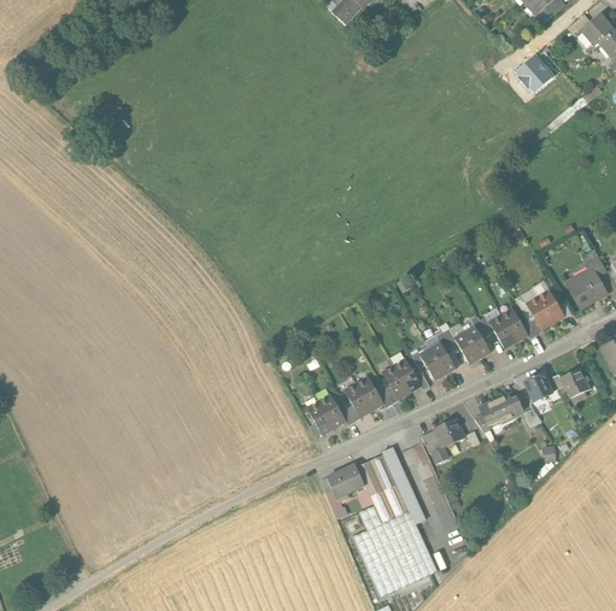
[(326,6),(332,12),(338,5),(332,0),(326,6)]
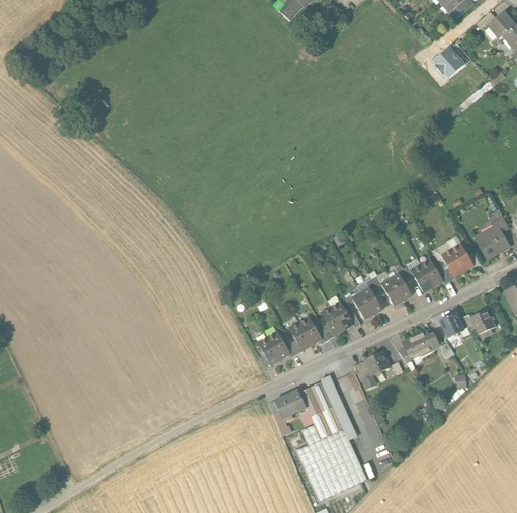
[(288,20),(303,6),(296,0),(287,0),(283,4),(278,10),(288,20)]
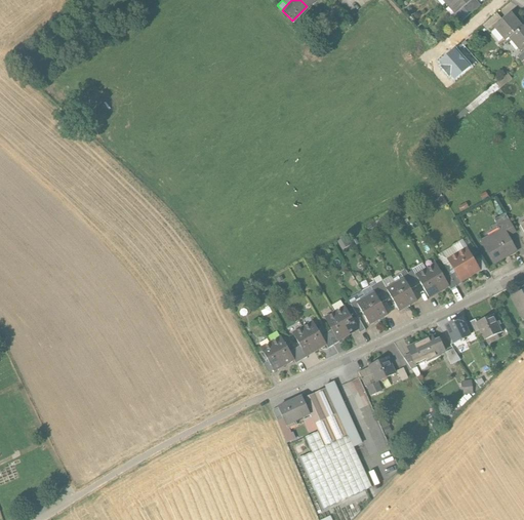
[(456,10),(462,5),(469,0),(447,0),(456,10)]
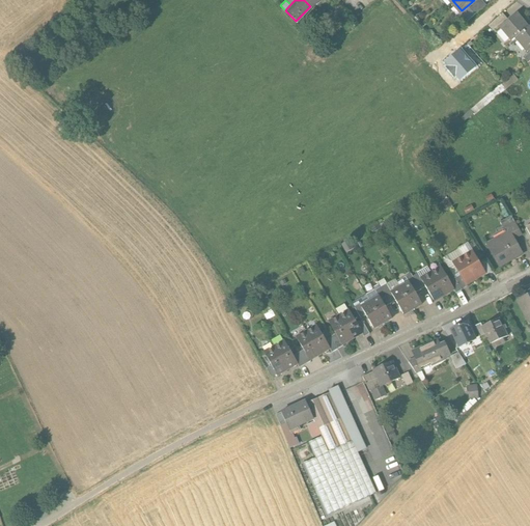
[(484,3),(481,0),(477,0),(469,7),(474,12),(484,3)]
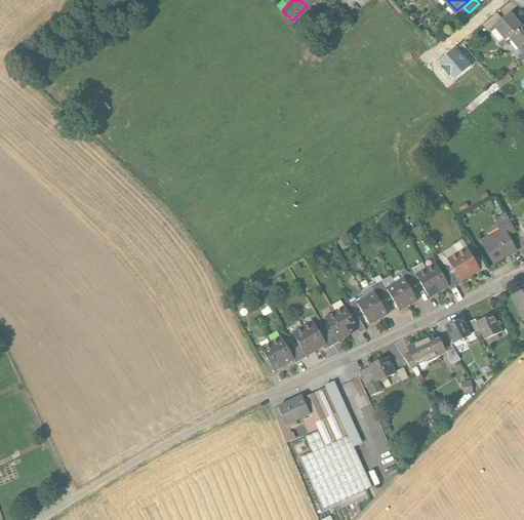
[(335,24),(344,16),(338,10),(331,17),(335,24)]
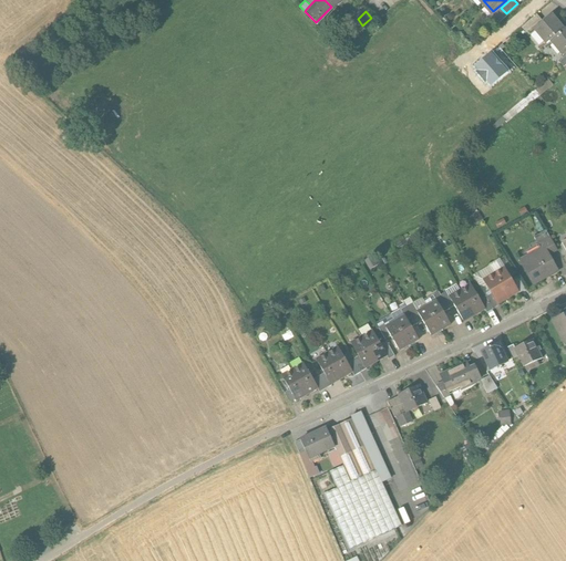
[(536,11),(521,24),(525,30),(541,17),(536,11)]
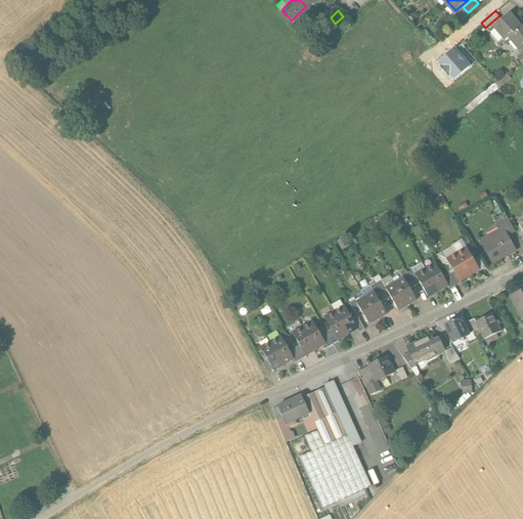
[(492,25),(504,38),(508,35),(520,25),(508,10),(492,25)]
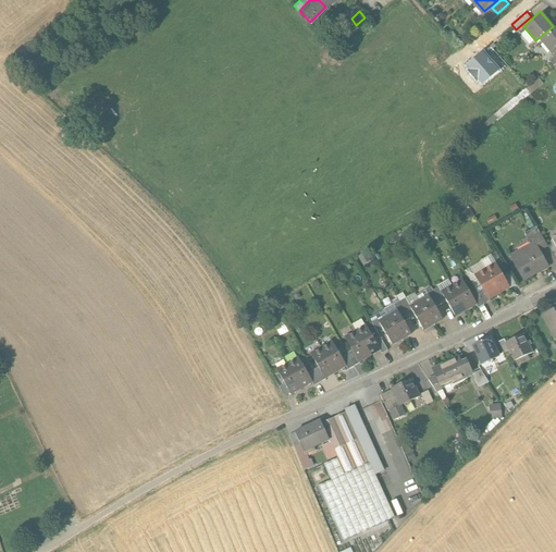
[(555,23),(553,26),(540,37),(552,51),(555,48),(555,23)]
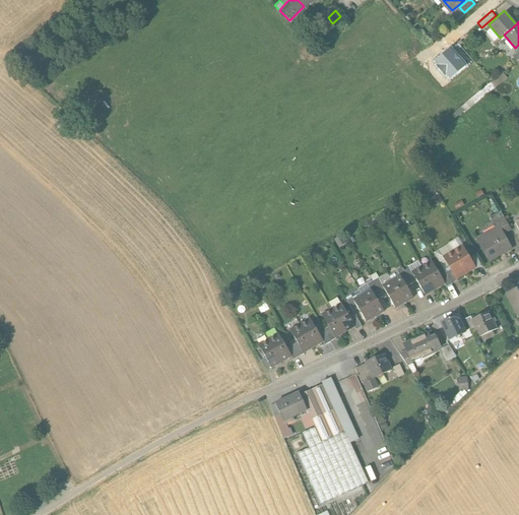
[(464,65),(449,47),(433,60),(437,64),(436,65),(444,75),(445,74),(449,78),(464,65)]
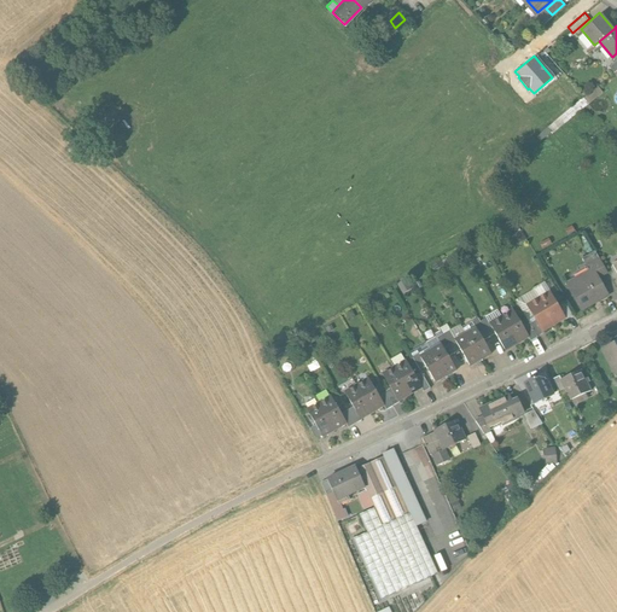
[(597,85),(582,97),(589,105),(604,93),(597,85)]
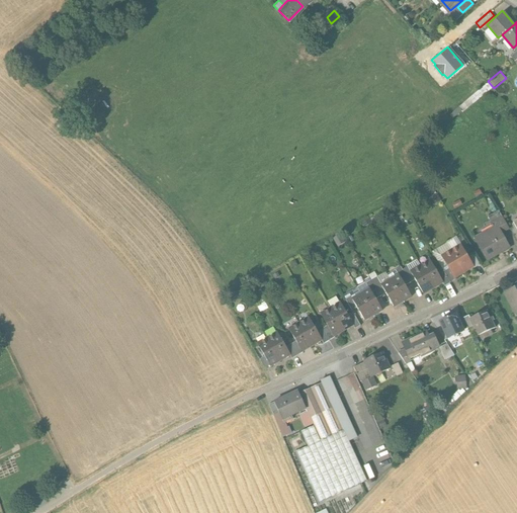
[(498,226),(501,231),(508,227),(498,208),(488,215),(495,227),(498,226)]
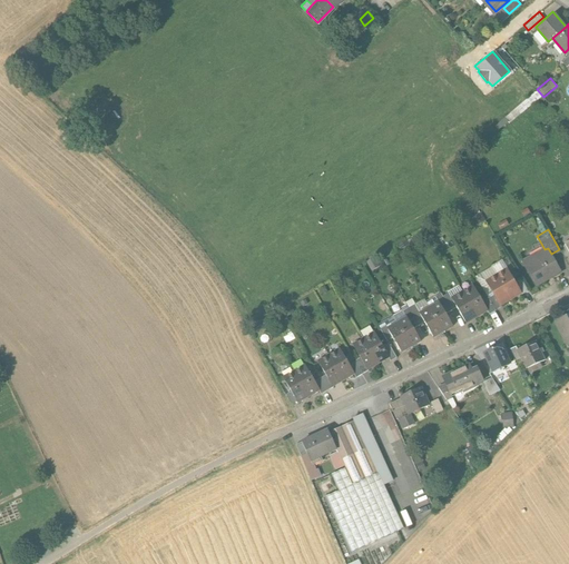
[(551,254),(548,248),(545,249),(522,263),(535,284),(560,269),(551,254)]
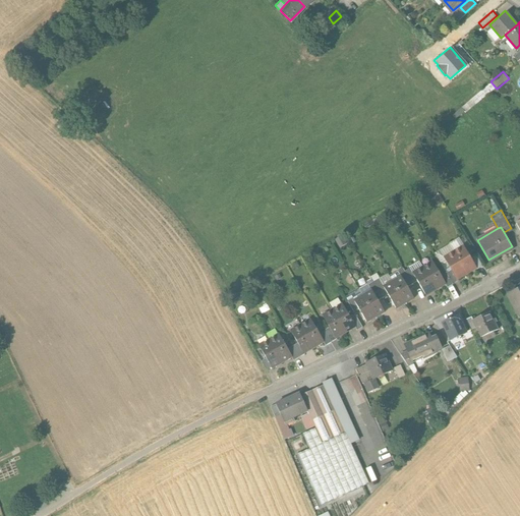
[(453,250),(466,272),(475,267),(476,267),(470,256),(463,244),(453,250)]
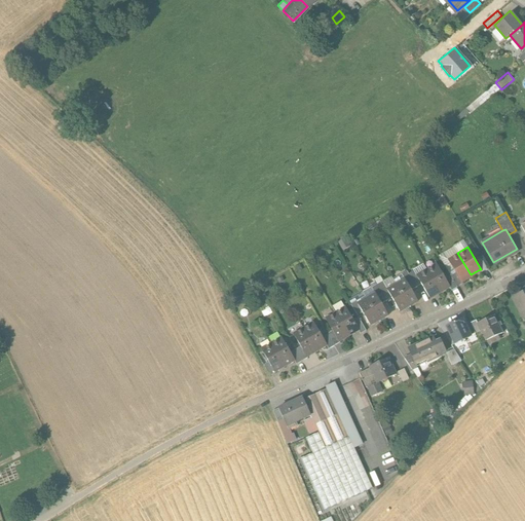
[(460,281),(461,280),(471,274),(457,253),(448,258),(455,270),(460,281)]
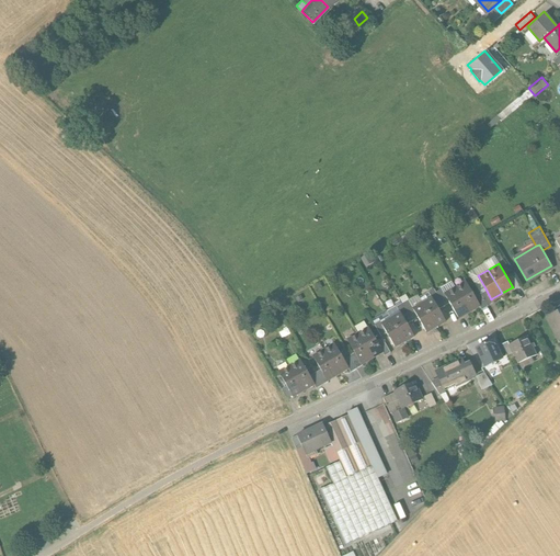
[(512,273),(506,276),(513,287),(512,287),(513,288),(520,285),(512,273)]
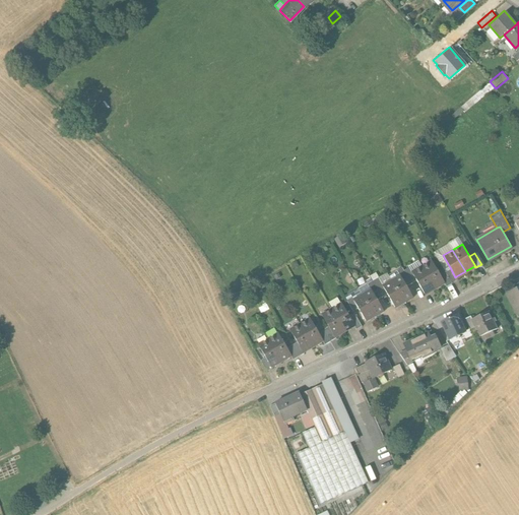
[(422,265),(434,287),(443,281),(444,281),(440,274),(431,259),(422,265)]
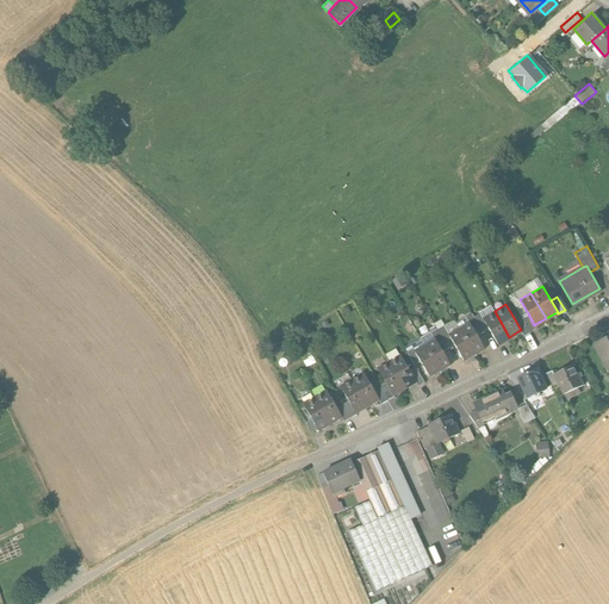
[(495,311),(483,317),(483,318),(488,328),(497,343),(509,337),(495,311)]
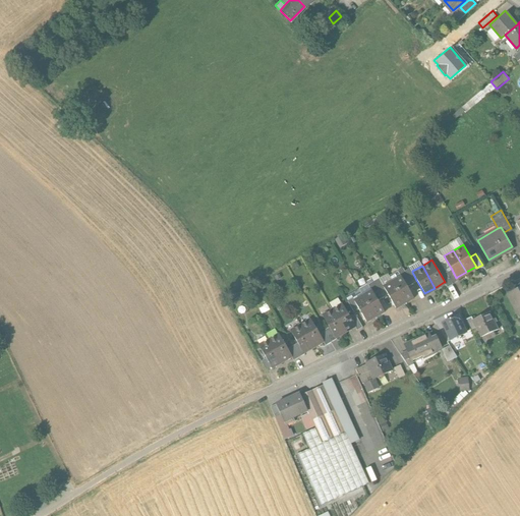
[(397,270),(400,276),(401,276),(406,286),(411,283),(404,270),(402,267),(397,270)]
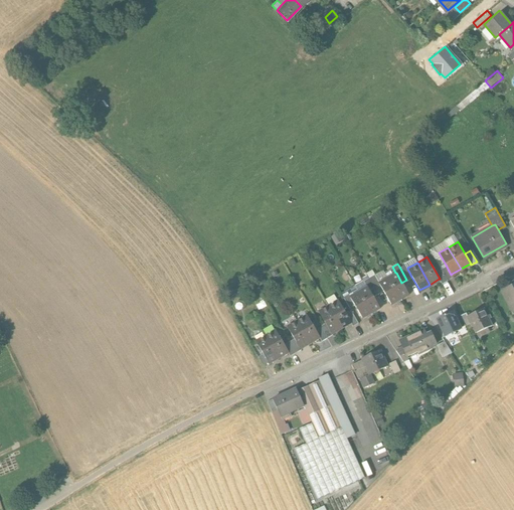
[(405,264),(399,267),(406,280),(411,277),(407,269),(407,268),(405,264)]
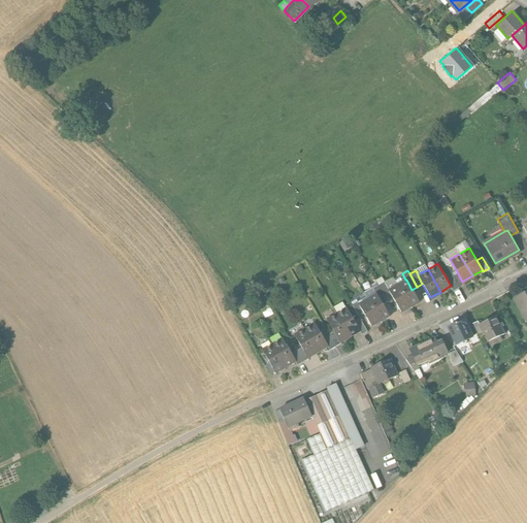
[(452,275),(458,286),(464,283),(463,281),(462,282),(457,271),(452,274),(452,275)]
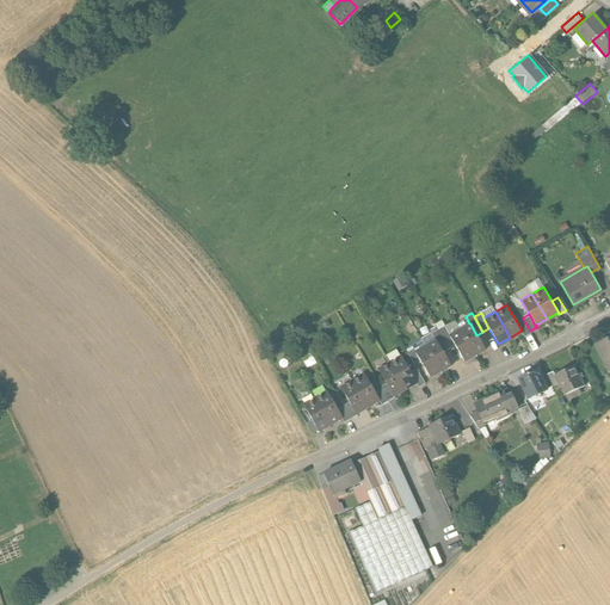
[(522,331),(521,331),(524,335),(530,332),(530,331),(523,319),(517,322),(522,331)]
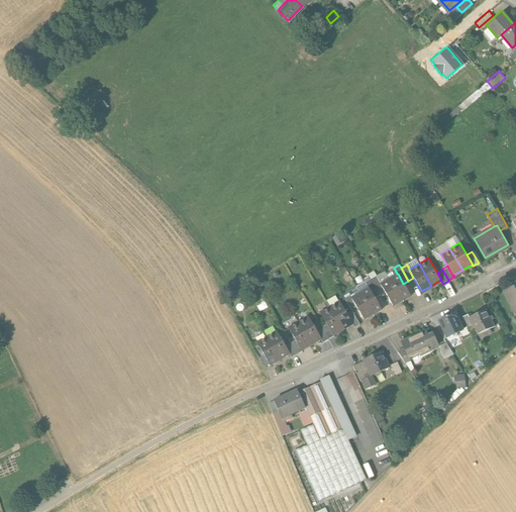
[(389,279),(401,299),(410,294),(403,284),(398,274),(397,274),(389,279)]
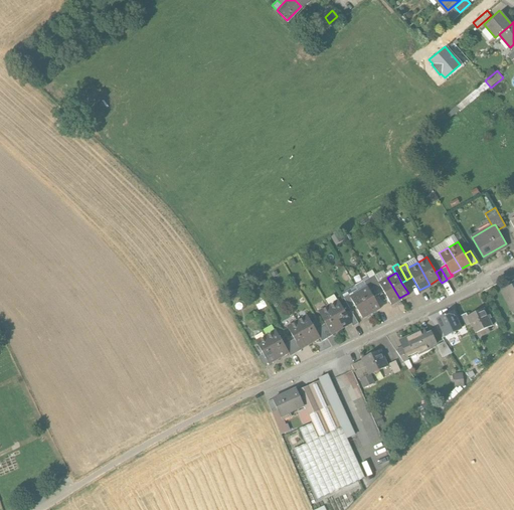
[(369,278),(378,293),(383,290),(378,283),(379,283),(374,275),(369,278)]
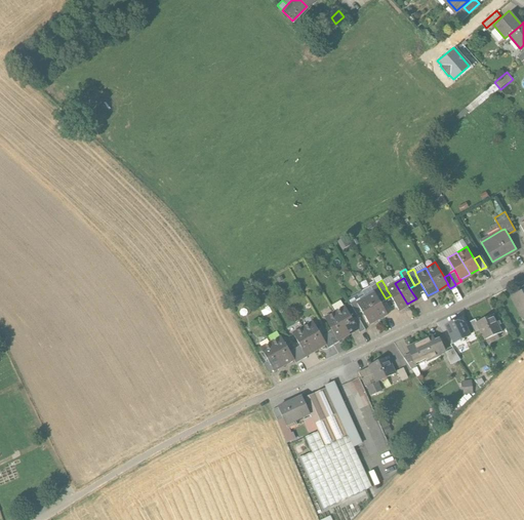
[(374,291),(380,302),(386,298),(376,283),(370,286),(373,292),(374,291)]
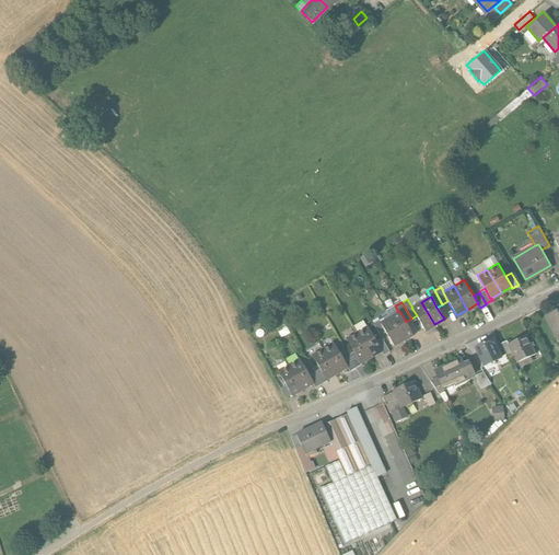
[(411,308),(417,315),(424,331),(434,324),(421,302),(412,308),(411,308)]
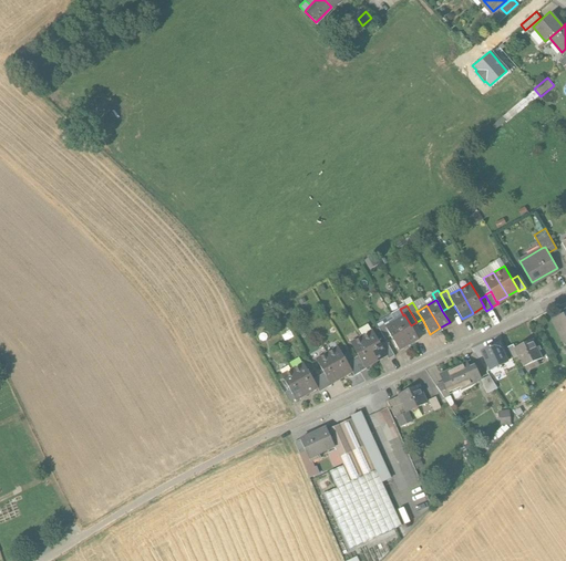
[(564,341),(565,340),(565,311),(552,319),(564,341)]
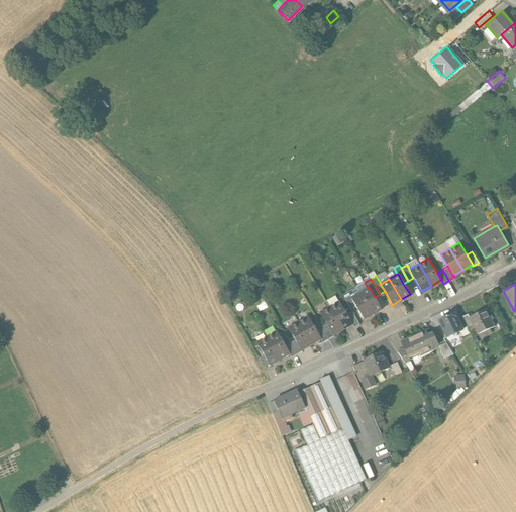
[(368,288),(359,292),(372,313),(381,308),(375,297),(369,287),(368,288)]
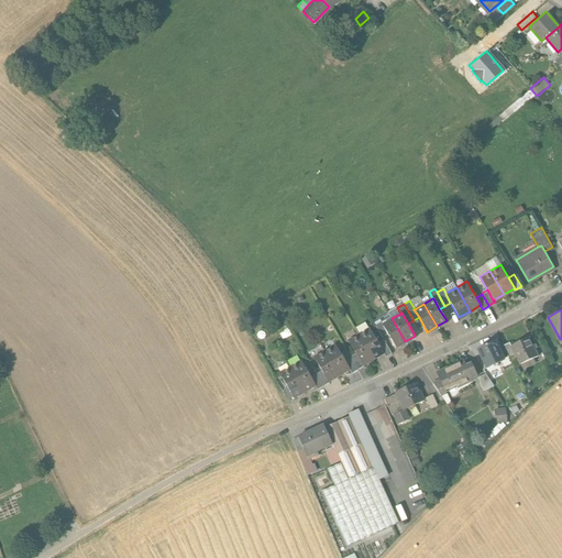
[(387,334),(396,347),(405,341),(392,318),(383,324),(382,325),(387,334)]
